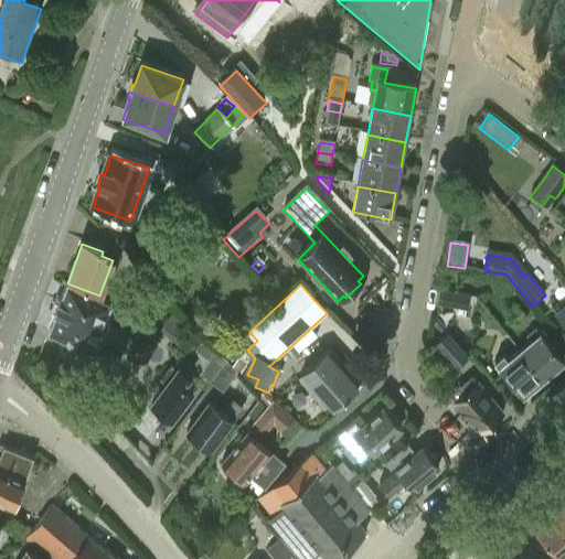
[(89,352),(108,304),(65,287),(46,335),(89,352)]
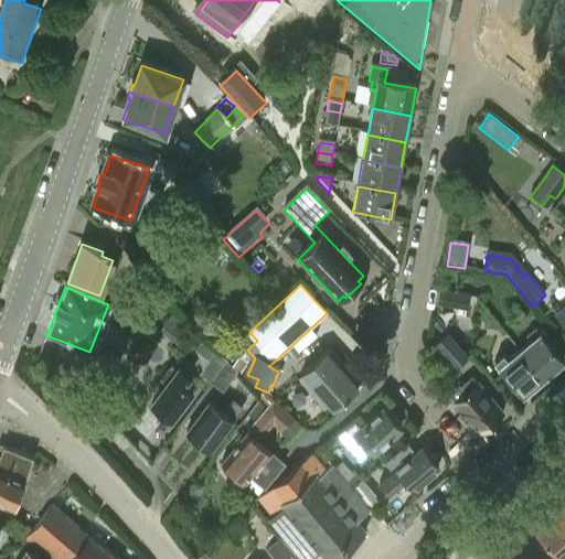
[(439,293),(437,307),(467,312),(469,299),(439,293)]
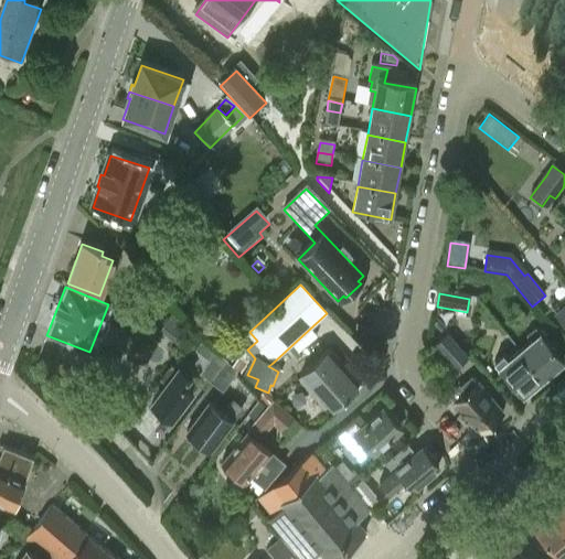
[(564,323),(564,305),(562,302),(553,309),(564,323)]
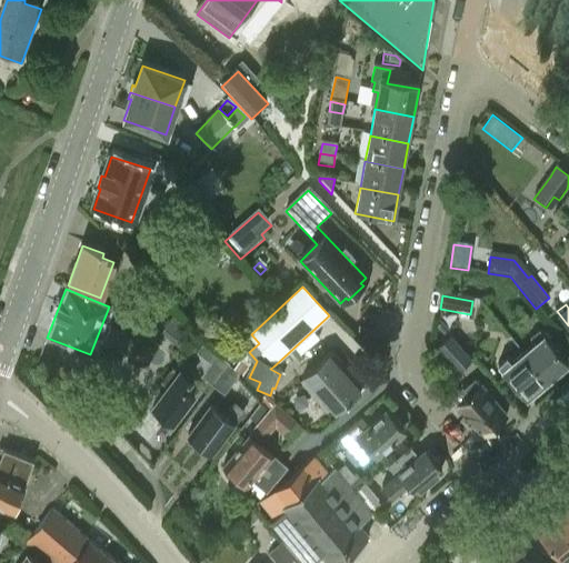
[(521,330),(530,322),(520,309),(510,317),(521,330)]
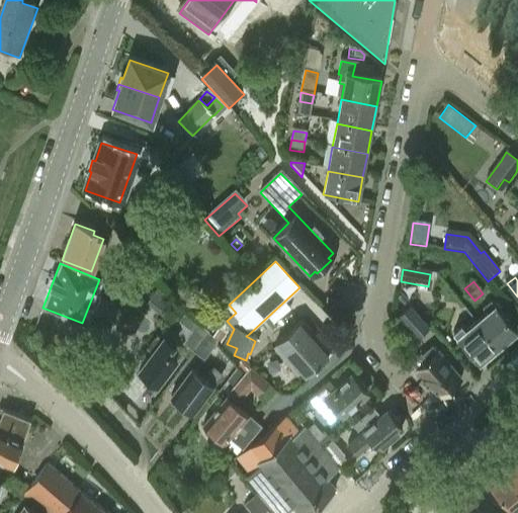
[(403,296),(399,301),(407,310),(411,306),(403,296)]
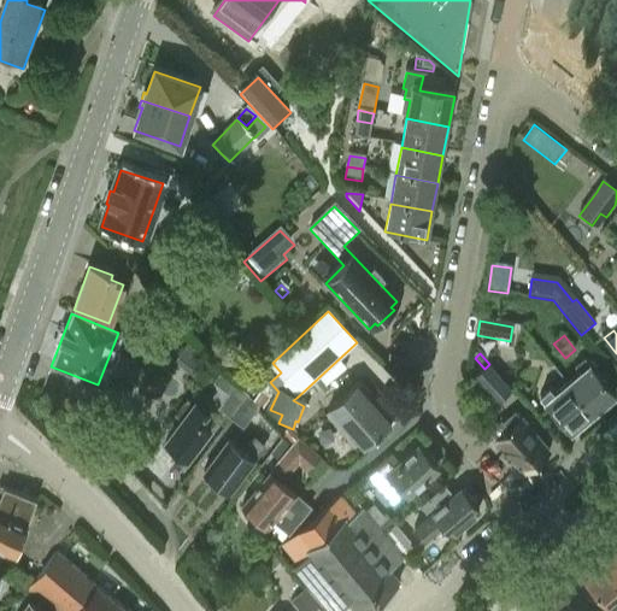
[(593,416),(615,397),(583,359),(574,368),(579,374),(566,383),(593,416)]
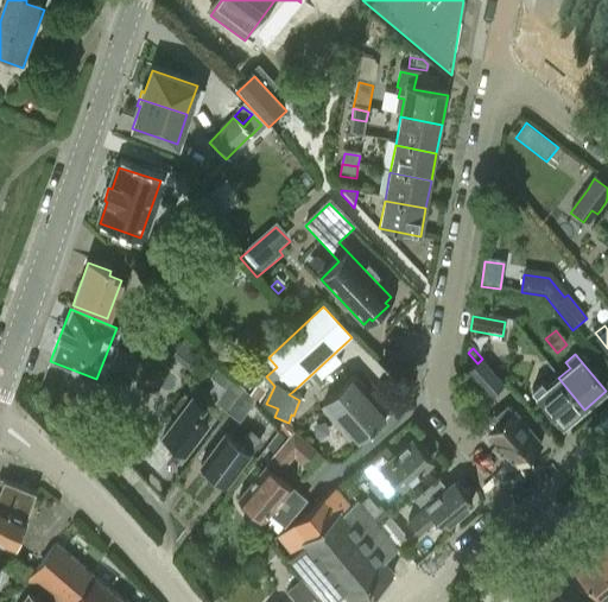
[(491,399),(505,387),(483,361),(469,373),(491,399)]
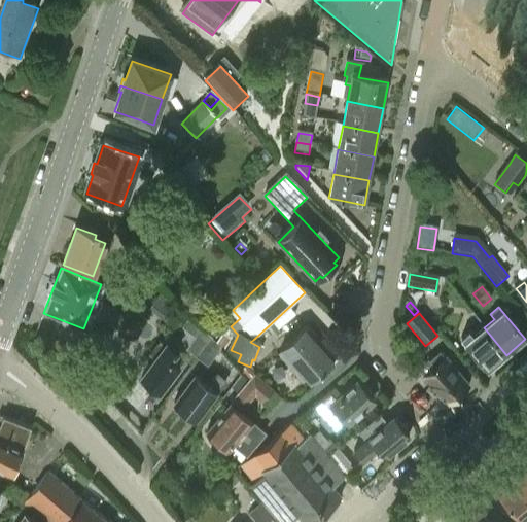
[(313,381),(338,359),(308,324),(283,346),(313,381)]
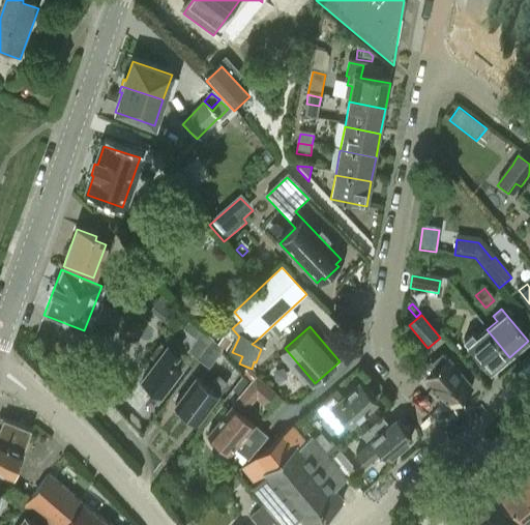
[(491,373),(509,357),(487,329),(476,339),(472,333),(464,342),(491,373)]
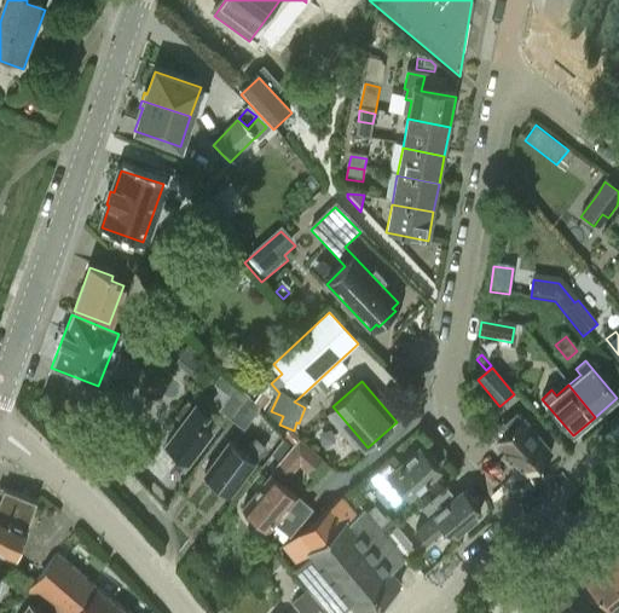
[(248,400),(248,399),(236,391),(219,414),(232,422),(239,411),(242,414),(249,404),(250,403),(248,400)]
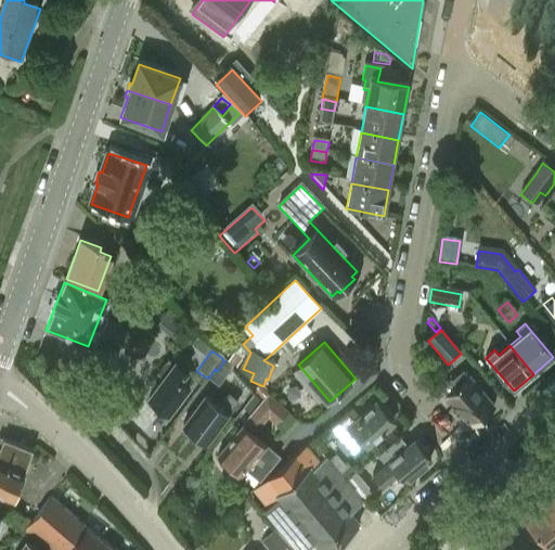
[(224,376),(232,367),(224,361),(223,362),(217,371),(224,376)]
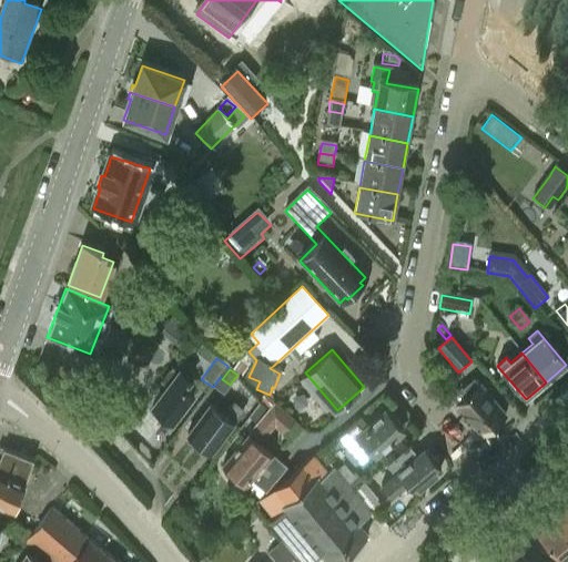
[(182,392),(190,382),(179,375),(152,411),(160,418),(159,419),(168,426),(169,425),(172,427),(191,400),(182,392)]
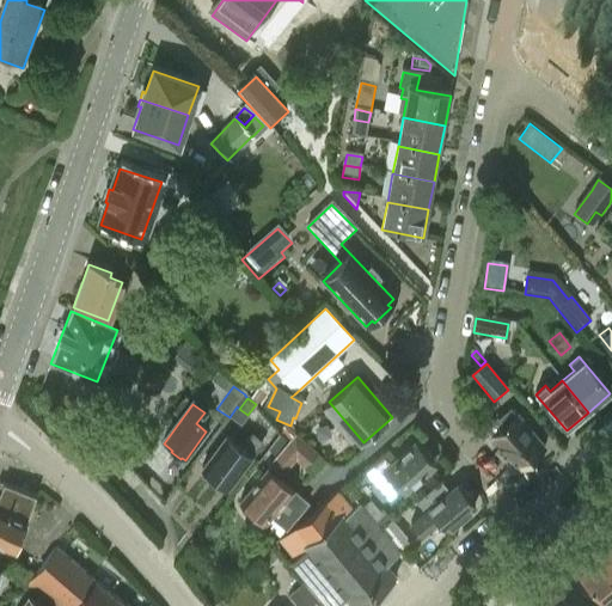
[(520,471),(545,450),(512,410),(488,430),(495,438),(494,439),(520,471)]
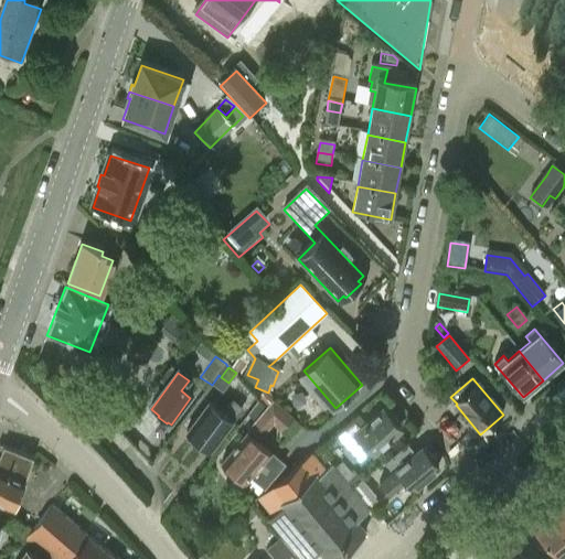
[(273,402),(266,395),(264,391),(257,397),(266,408),(273,402)]
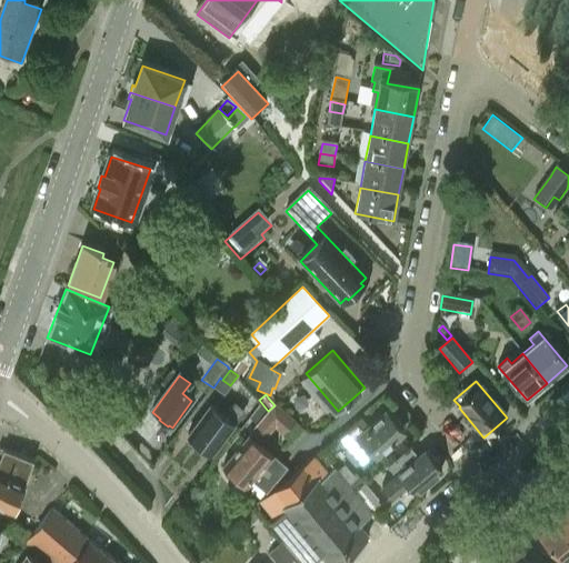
[(286,431),(297,420),(280,405),(227,464),(250,485),(276,456),(262,444),(279,425),(286,431)]
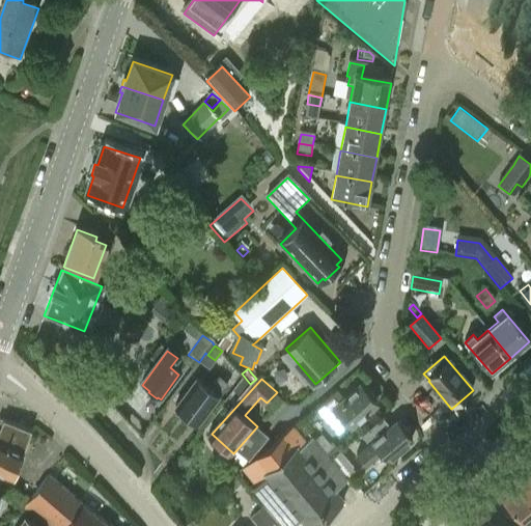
[(197,426),(227,388),(219,381),(210,392),(197,382),(175,409),(197,426)]
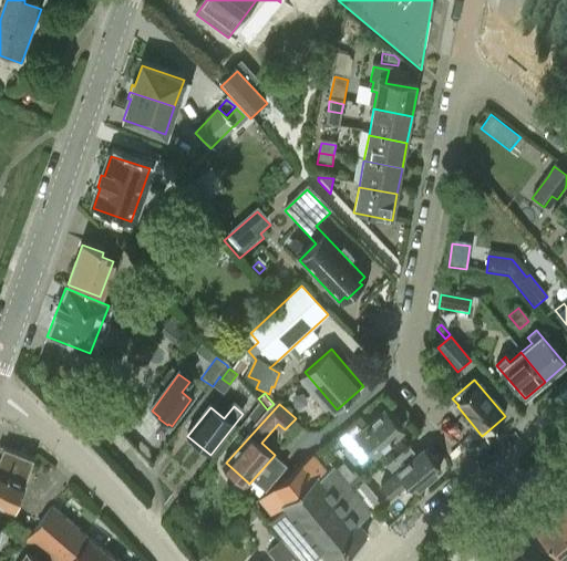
[(397,422),(393,424),(385,414),(369,427),(361,418),(338,438),(362,468),(403,434),(401,432),(403,429),(397,422)]
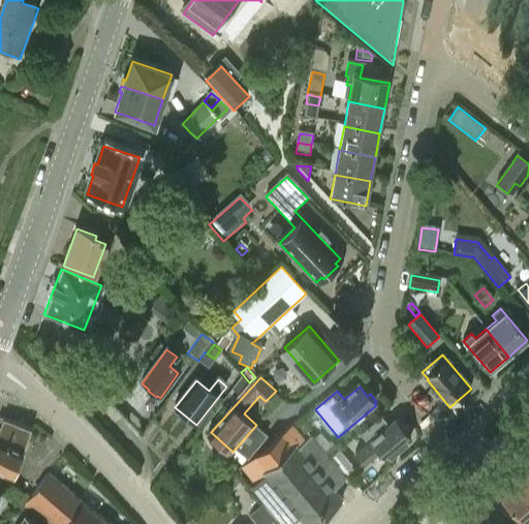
[(368,444),(355,455),(365,465),(380,452),(387,460),(411,439),(395,421),(387,428),(380,419),(361,435),(368,444)]
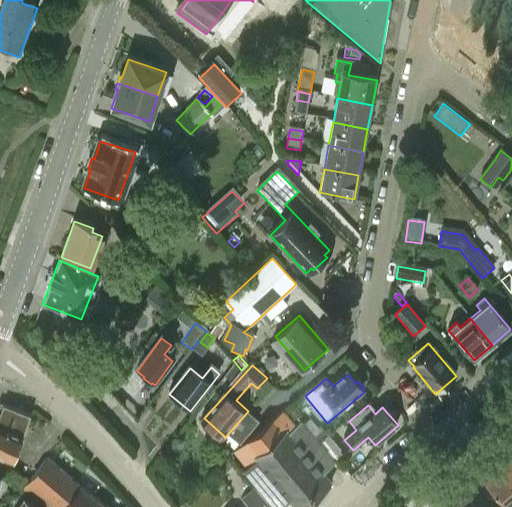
[(0,470),(5,459),(13,462),(27,424),(29,418),(0,407),(0,406),(0,470)]
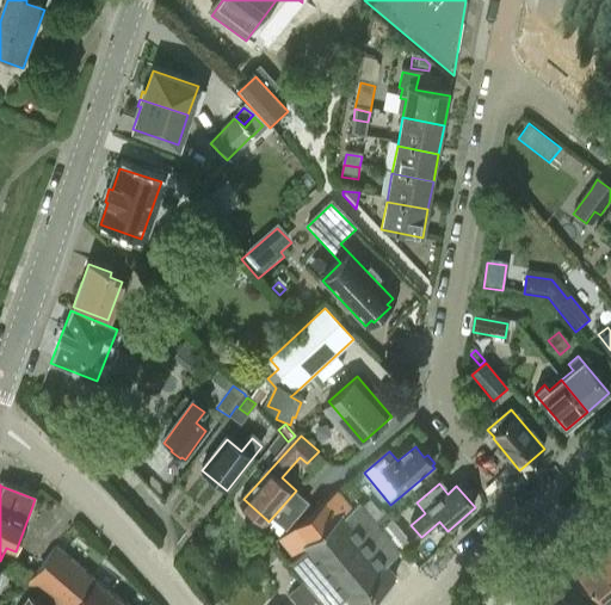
[(360,506),(359,507),(345,489),(340,493),(283,539),(297,557),(294,561),(309,580),(307,581),(325,603),(326,602),(328,604),(340,604),(347,598),(353,604),(365,604),(397,579),(387,566),(400,555),(395,549),(397,547),(383,529),(381,531),(381,530),(372,520),(360,506)]
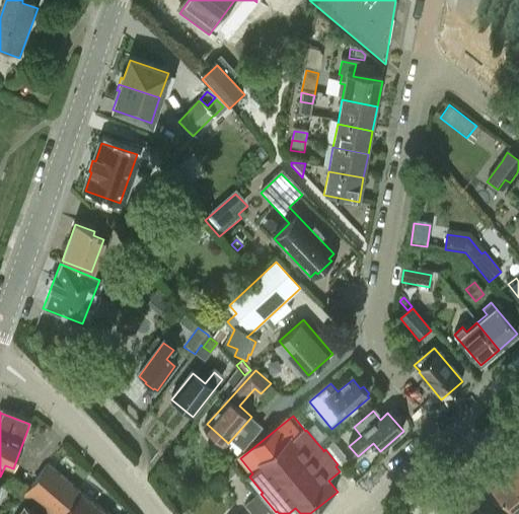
[(241,455),(266,429),(251,417),(228,443),(241,455)]
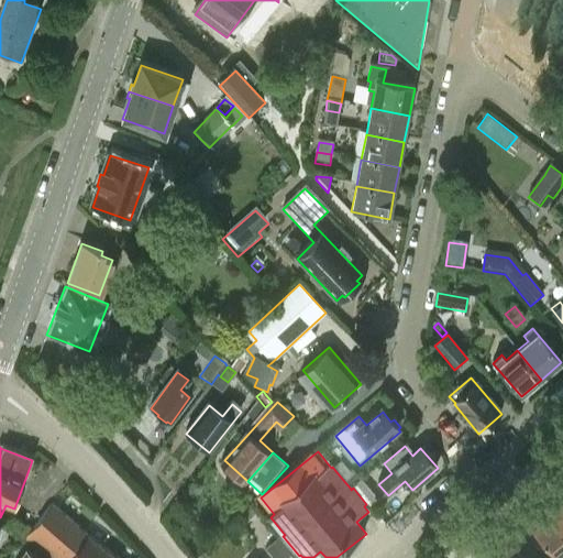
[(352,473),(343,480),(351,489),(359,482),(352,473)]
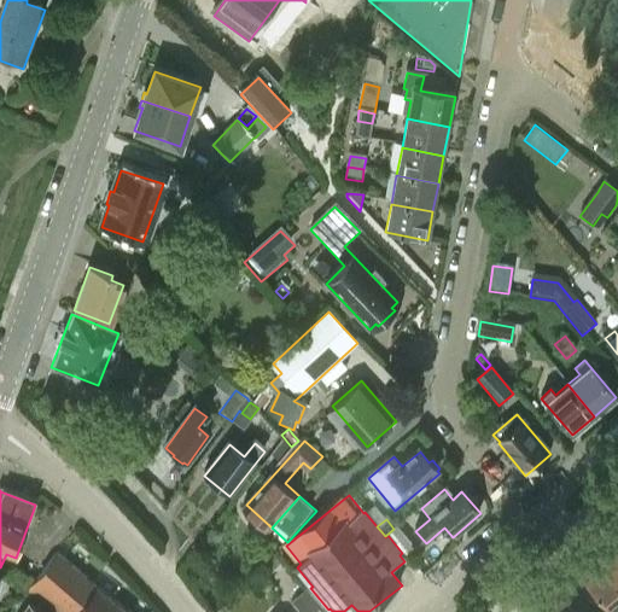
[(402,553),(410,546),(396,528),(388,535),(402,553)]
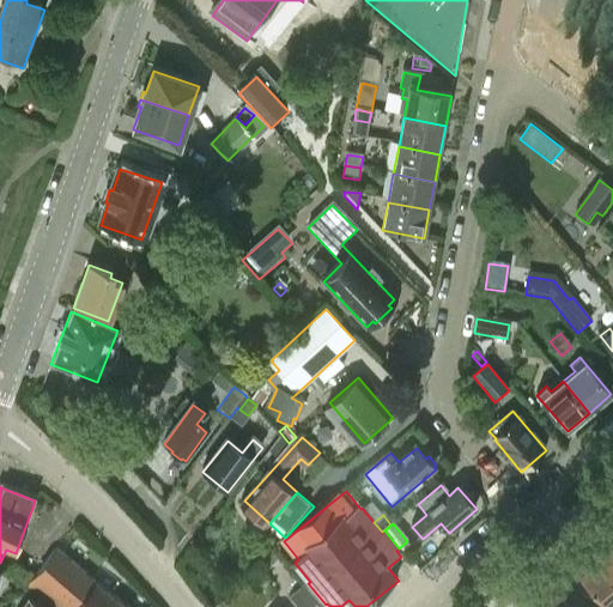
[(268,550),(255,560),(262,570),(275,559),(268,550)]
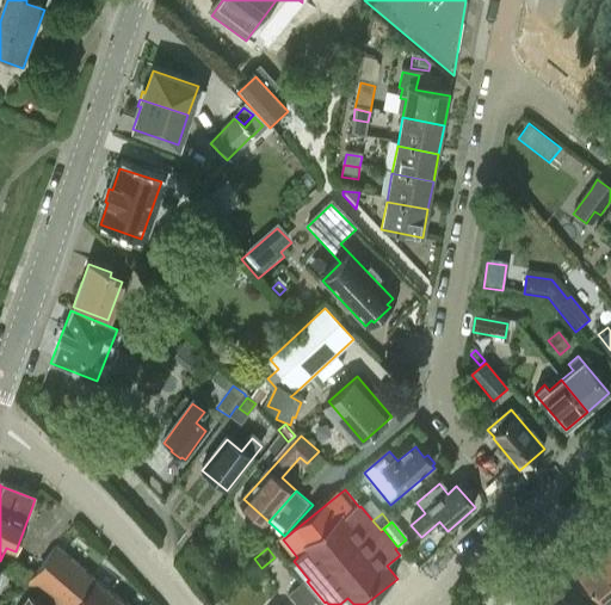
[(610,548),(599,559),(610,572),(610,548)]
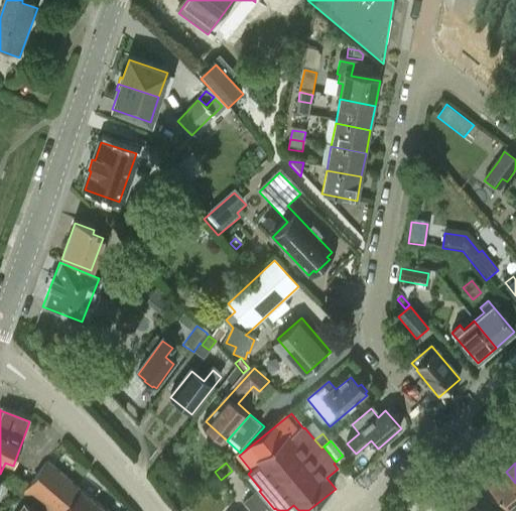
[(105,510),(47,465),(23,495),(42,510),(105,510)]
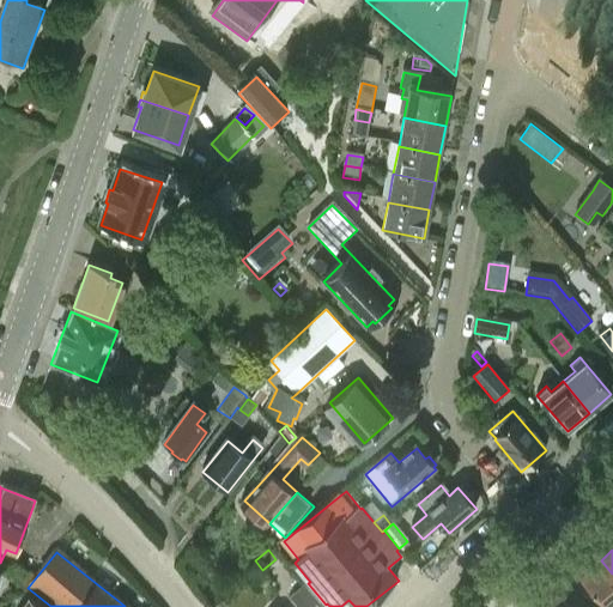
[(612,606),(612,574),(601,560),(581,577),(605,606),(612,606)]
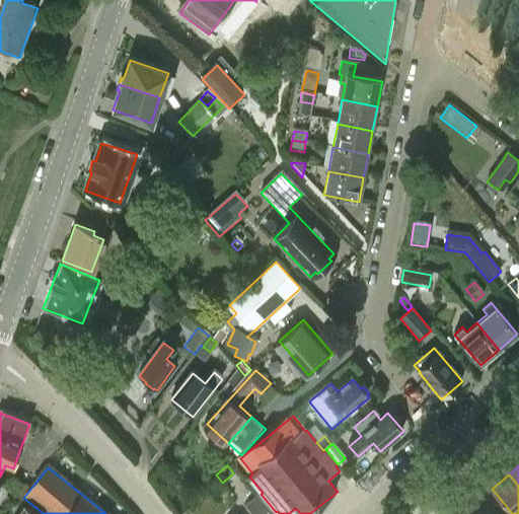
[(275,513),(276,512),(261,494),(244,508),(249,513),(275,513)]
